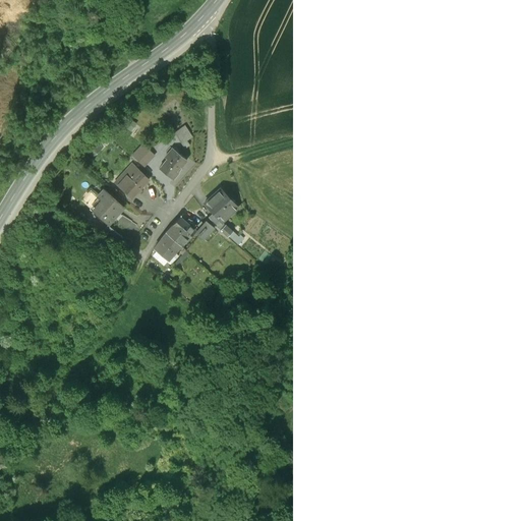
[(129,121),(125,128),(131,131),(134,124),(129,121)]
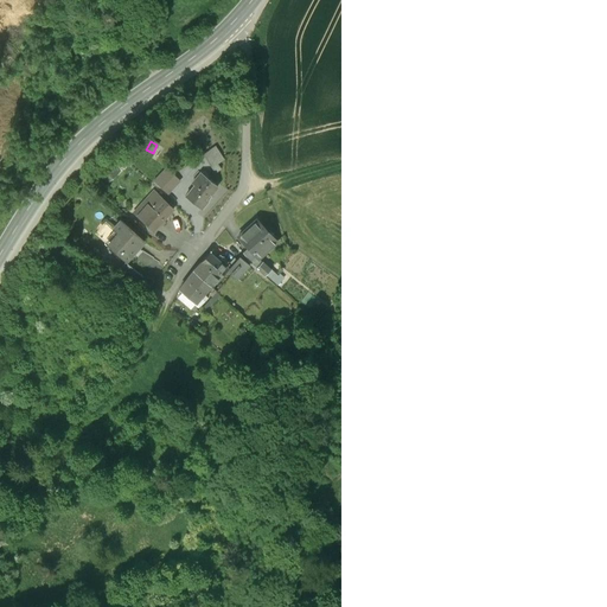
[(216,147),(203,157),(215,176),(216,174),(222,171),(221,170),(218,166),(224,161),(216,147)]
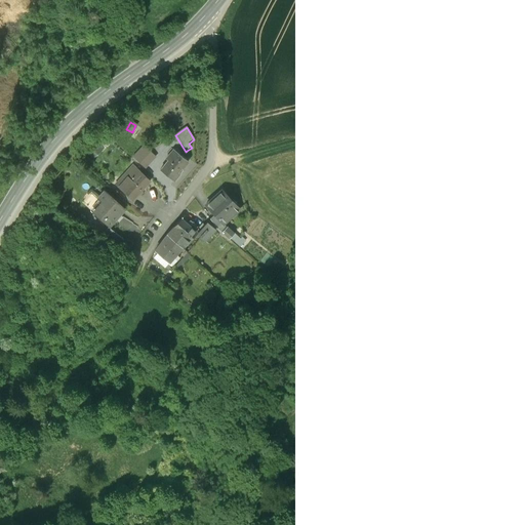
[(97,147),(90,152),(93,158),(99,154),(104,152),(99,146),(97,147)]
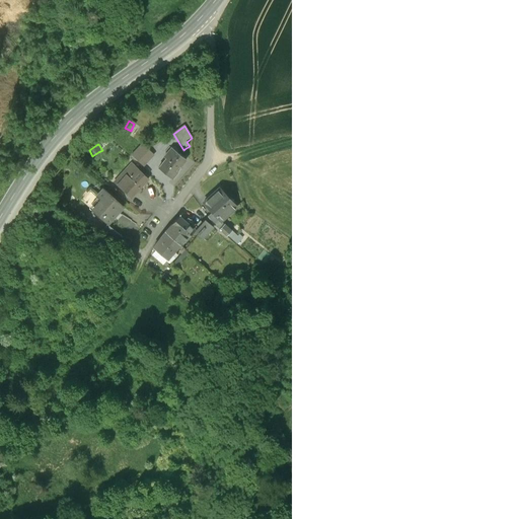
[(154,156),(143,146),(132,157),(143,168),(149,161),(150,162),(154,158),(153,157),(154,156)]
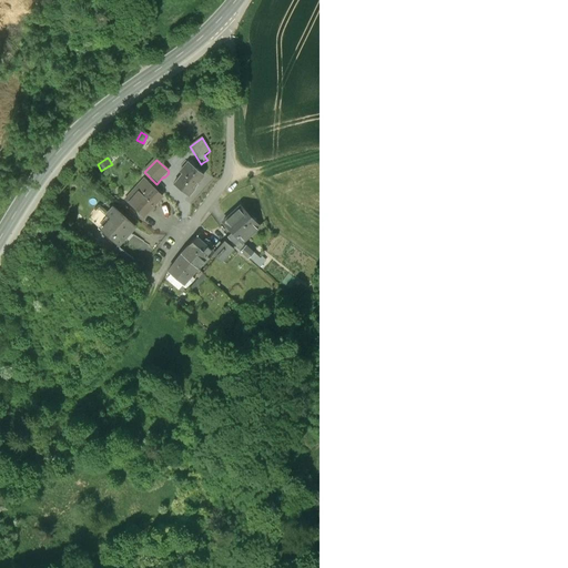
[(204,176),(189,163),(180,174),(182,175),(174,186),(189,199),(195,190),(193,189),(196,184),(198,184),(204,176)]
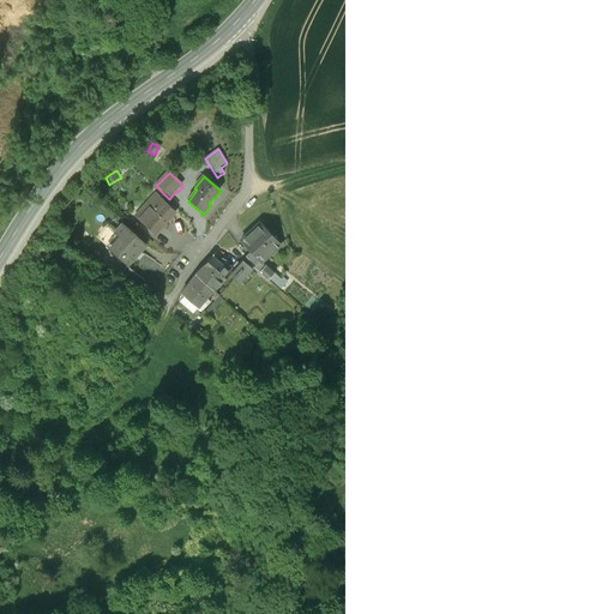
[(174,214),(156,197),(151,203),(168,218),(174,214)]
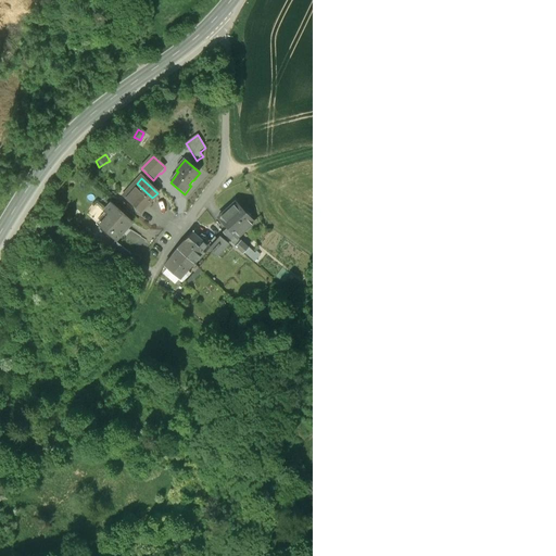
[(152,198),(137,184),(127,193),(134,200),(130,204),(141,214),(151,203),(150,201),(152,198)]
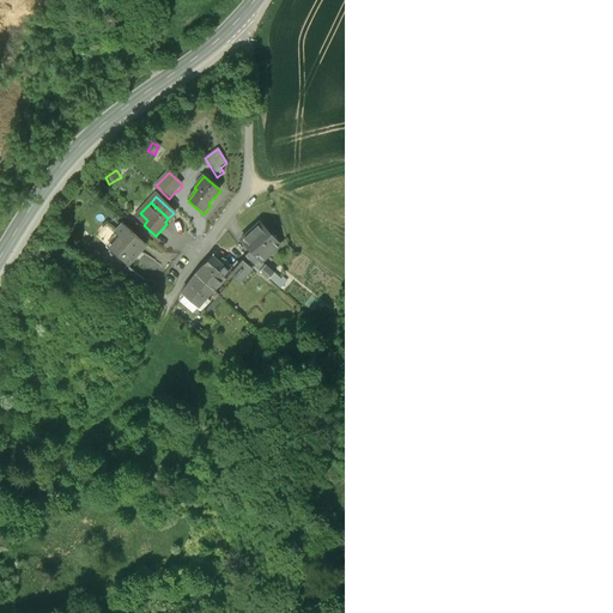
[(280,247),(260,224),(247,237),(250,241),(246,246),(252,253),(262,263),(280,247)]
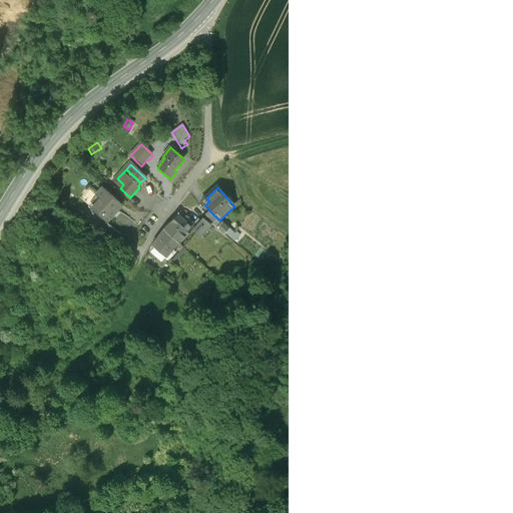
[(122,206),(102,188),(95,195),(99,199),(90,209),(106,223),(122,206)]
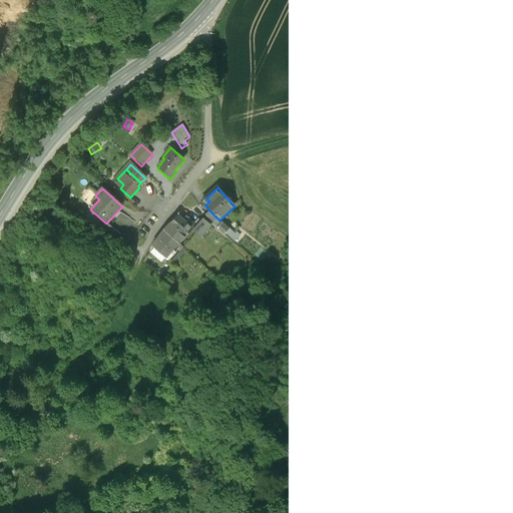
[(219,220),(210,211),(205,215),(213,226),(215,227),(220,222),(219,220)]
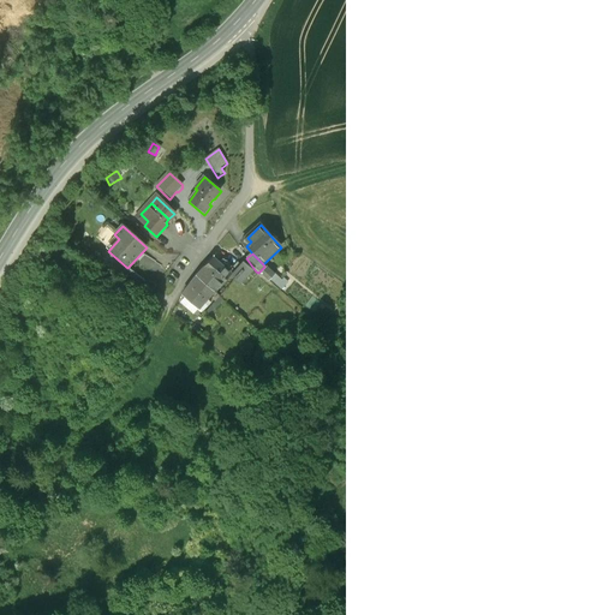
[(220,266),(214,260),(197,278),(207,287),(215,278),(222,285),(231,275),(228,273),(220,266)]
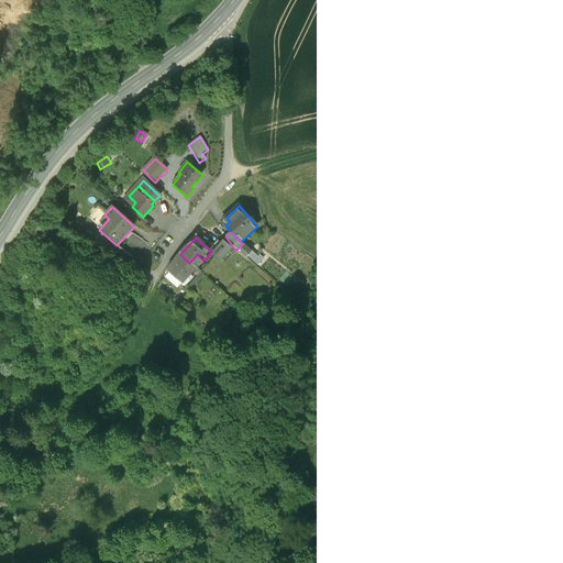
[(211,245),(205,239),(201,243),(209,250),(211,245)]
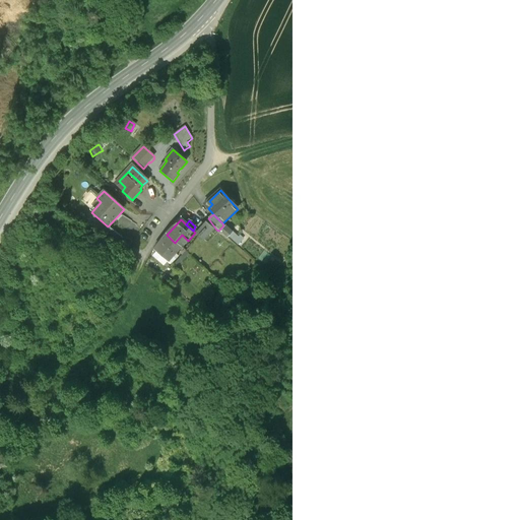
[(206,220),(195,233),(204,241),(210,235),(215,229),(206,220)]
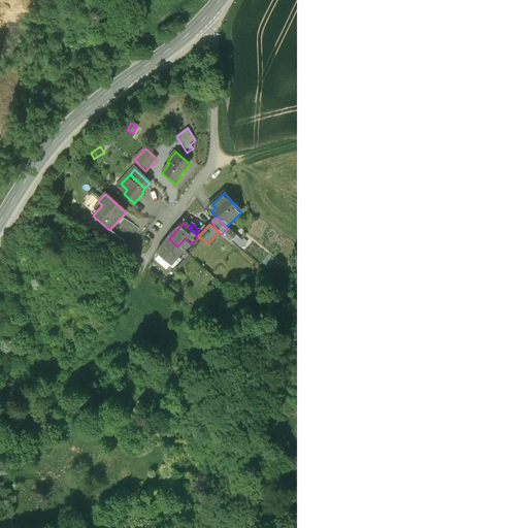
[(236,236),(227,229),(222,234),(231,242),(232,241),(236,236)]
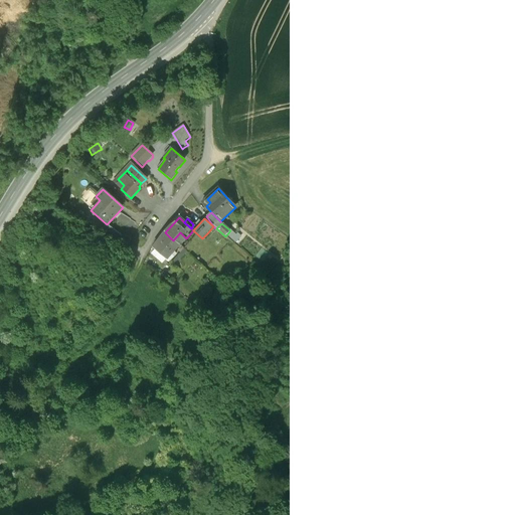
[(123,237),(107,224),(101,231),(104,233),(117,243),(123,237)]
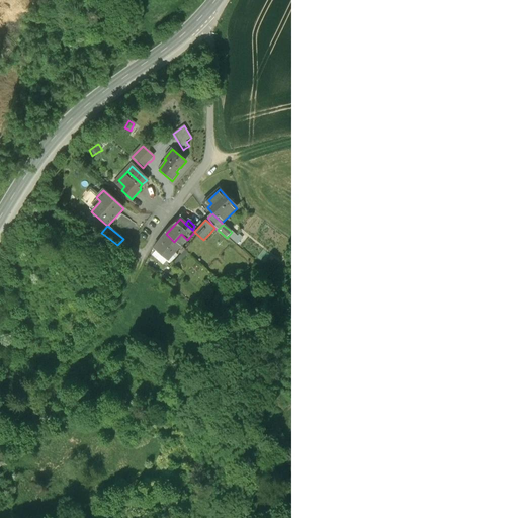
[(238,238),(232,232),(228,237),(238,245),(242,240),(239,237),(238,238)]
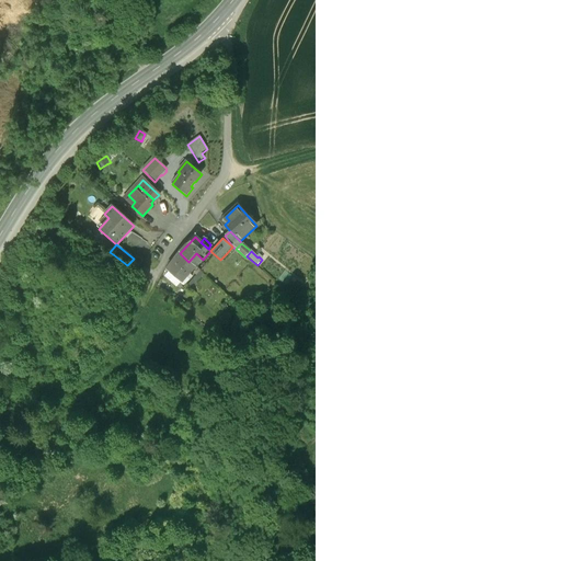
[(189,262),(180,253),(167,270),(182,283),(191,273),(195,267),(189,262)]
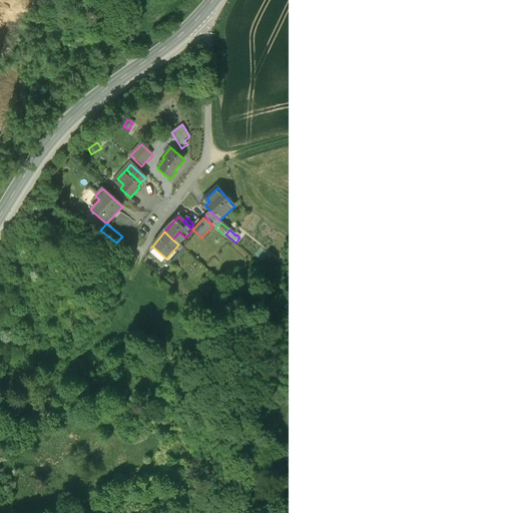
[(182,248),(172,261),(177,266),(188,254),(182,248)]
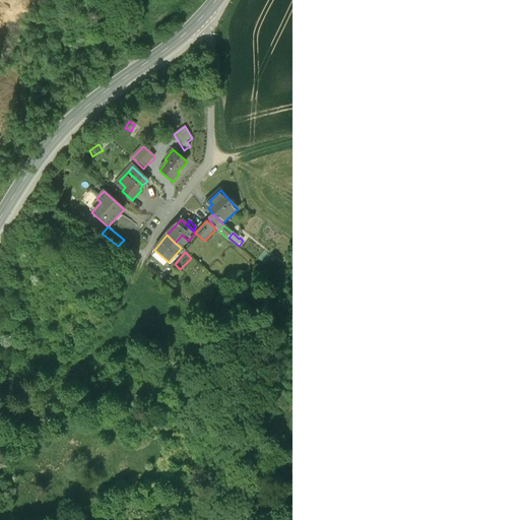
[(177,253),(169,262),(171,264),(179,255),(177,253)]
